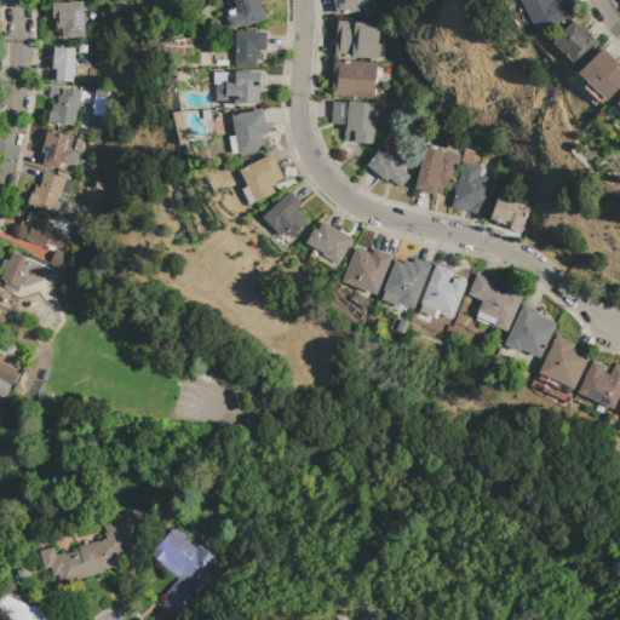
[(227,17),(239,13),(234,0),(262,0),(259,1),(265,19),(244,27),(244,26),(231,29),(227,17)]
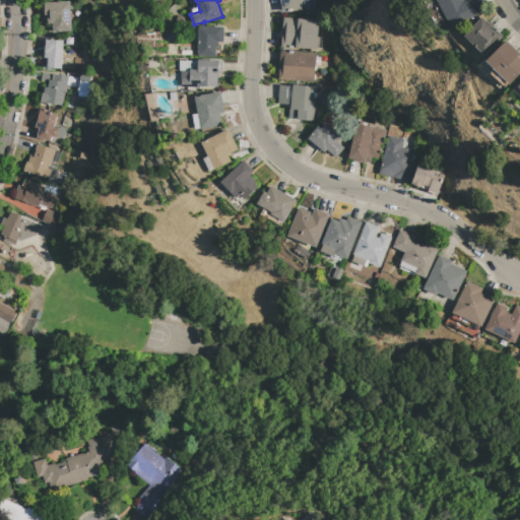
[(311,0),(312,3),(314,3),(315,10),(281,12),(280,0),(311,0)]
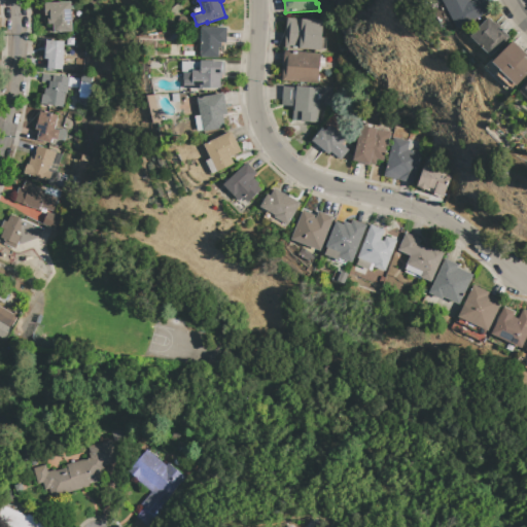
[(442,0),(470,0),(471,2),(475,0),(484,0),(486,3),(488,1),(491,6),(488,7),(490,11),(457,28),(442,0)]
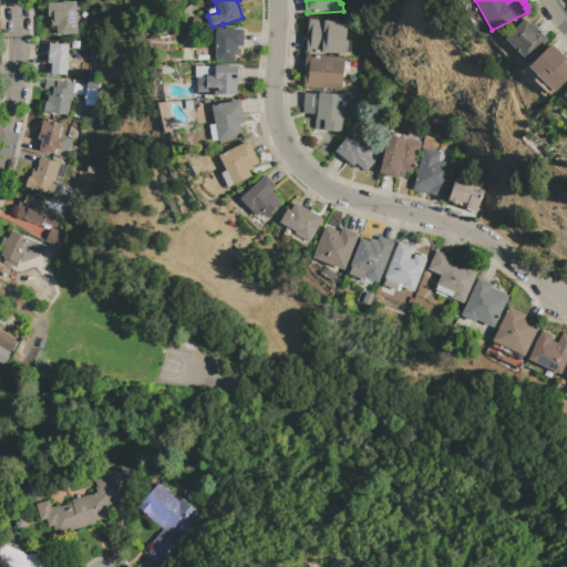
[(49,4),(75,2),(78,33),(58,35),(57,26),(52,27),(52,20),(54,20),(54,17),(49,17),(49,4)]
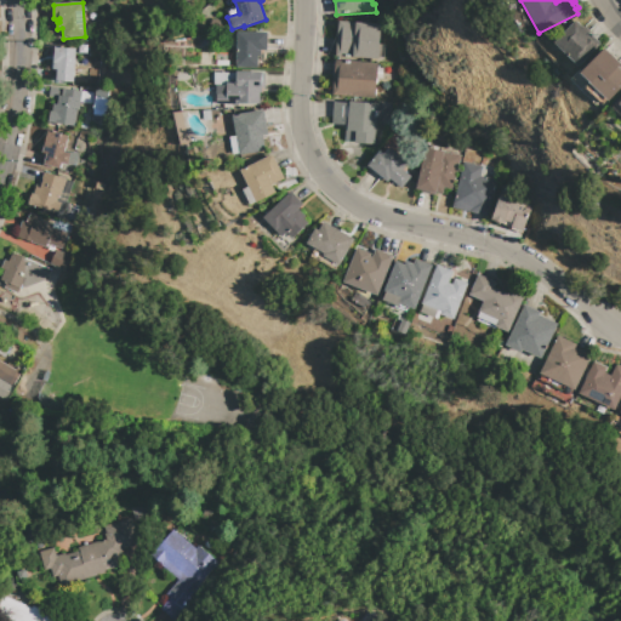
[(336,21),(380,24),(379,45),(383,45),(382,57),(377,57),(377,60),(334,56),(336,21)]
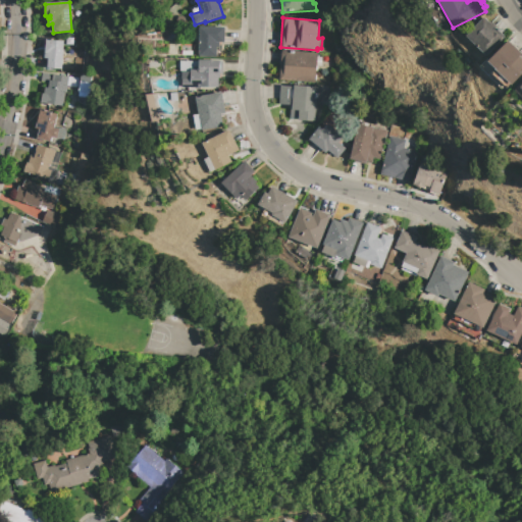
[(504,37),(485,55),(466,36),(483,17),(489,23),(490,21),(494,25),(493,28),(504,37)]
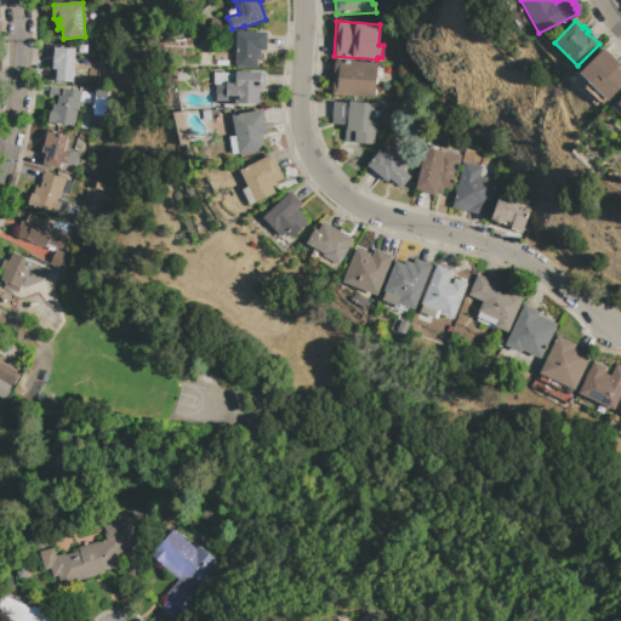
[(266,33),(266,50),(260,50),(260,56),(257,56),(257,68),(235,68),(237,52),(238,52),(238,50),(238,32),(266,33)]
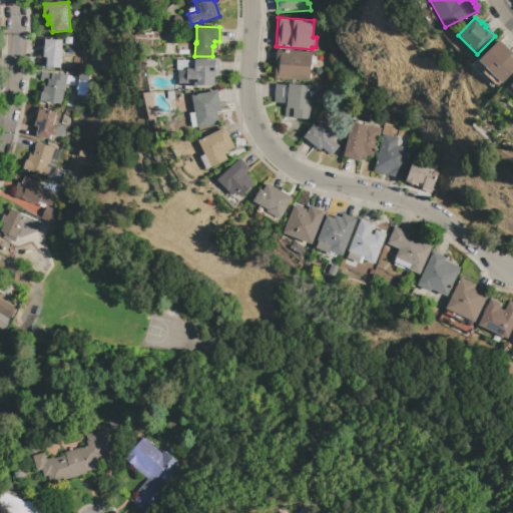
[(61,40),(59,67),(44,66),(45,57),(43,57),(44,39),(61,40)]
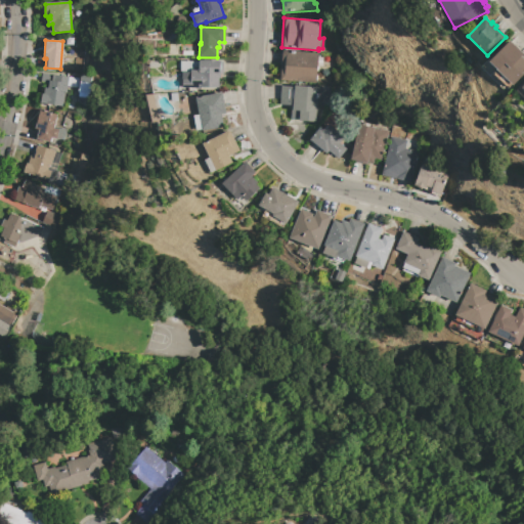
[(491,61),(510,42),(523,54),(521,56),(523,59),(523,73),(512,85),(495,69),(496,67),(491,61)]
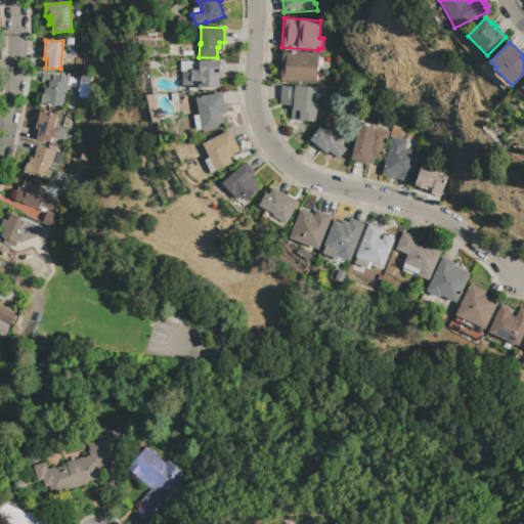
[(280,80),(282,51),(318,54),(317,57),(323,58),(322,67),(317,67),(315,83),(280,80)]
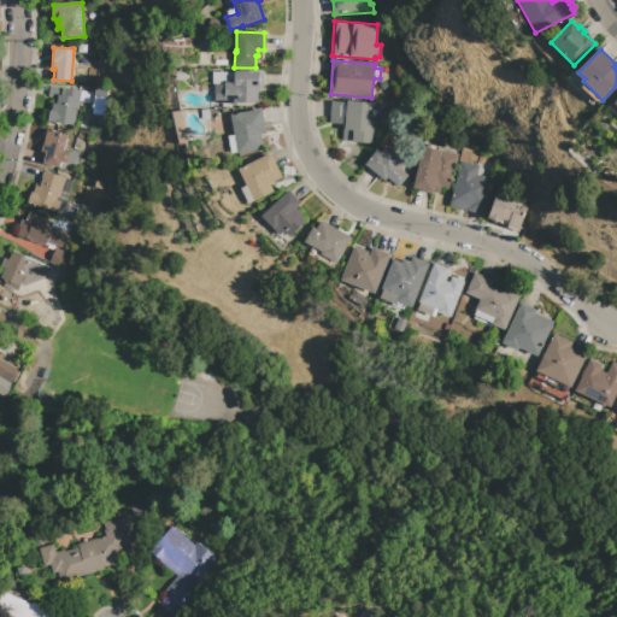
[(258,103),(227,103),(227,104),(216,104),(216,84),(225,86),(225,82),(235,82),(235,72),(235,71),(258,71),(258,74),(262,74),(262,87),(258,87),(258,103)]
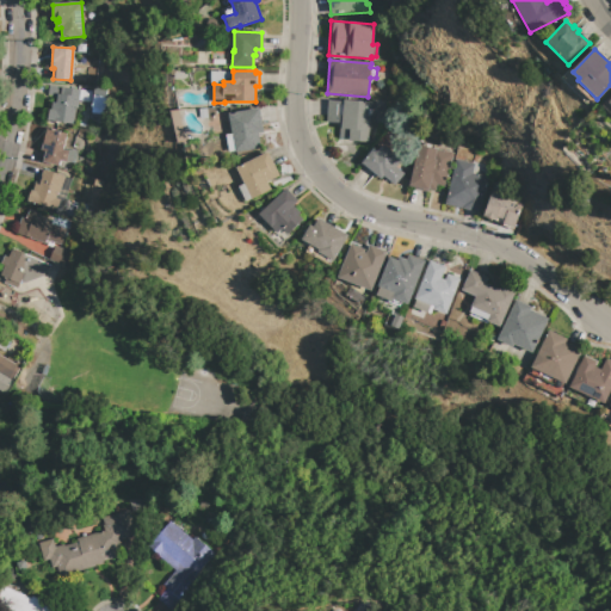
[(233,72),(233,81),(223,81),(223,85),(214,84),(211,84),(211,72),(233,72)]
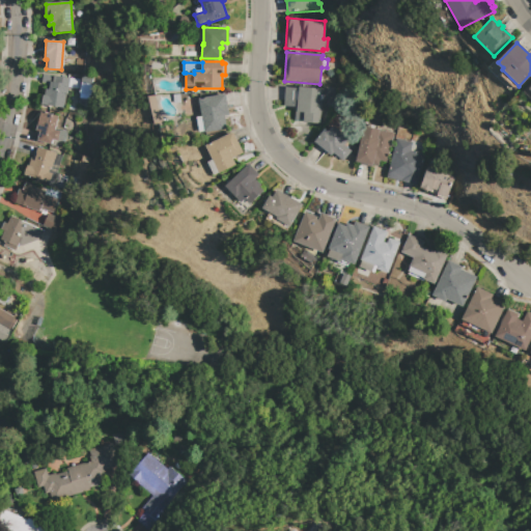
[(68,79),(66,94),(65,94),(63,107),(48,105),(48,106),(40,105),(43,95),(45,95),(46,89),(49,89),(50,85),(42,83),(43,75),(68,79)]
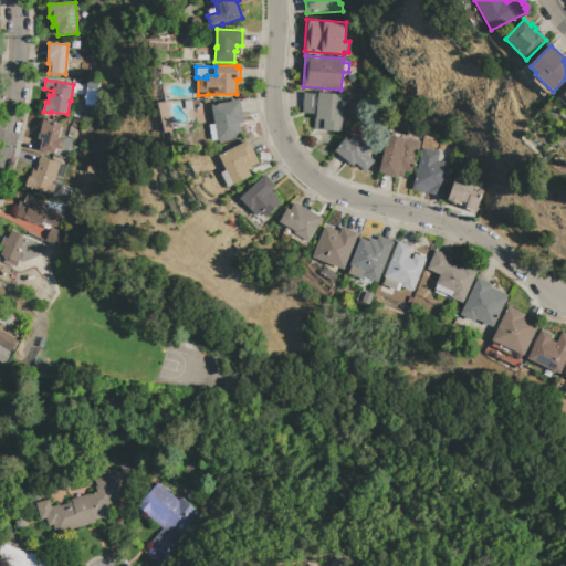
[(87,81),(100,83),(96,102),(84,100),(87,81)]
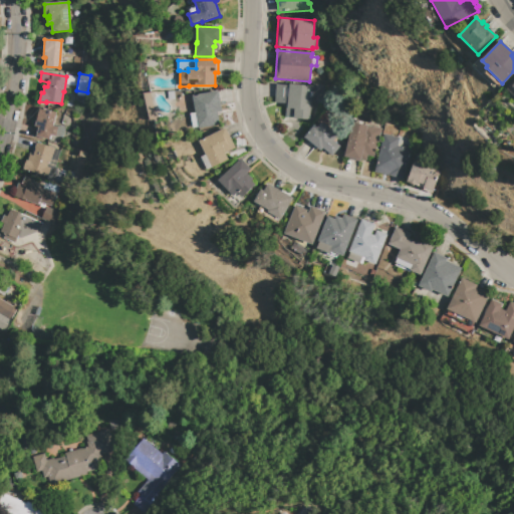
[(77,77),(75,86),(66,85),(68,75),(77,77)]
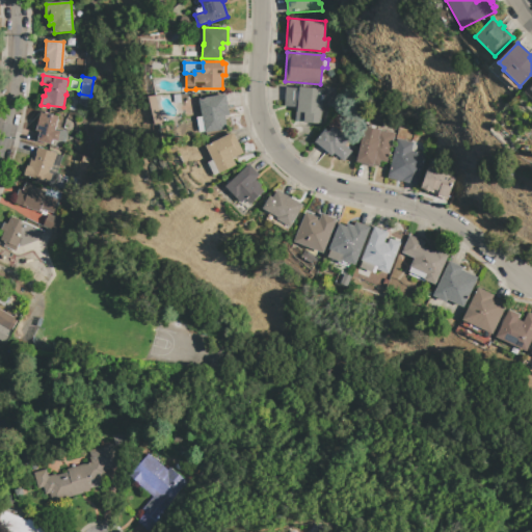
[(286,87),(298,88),(298,87),(323,88),(320,124),(303,122),(303,121),(294,121),(295,107),(284,106),(286,87)]
